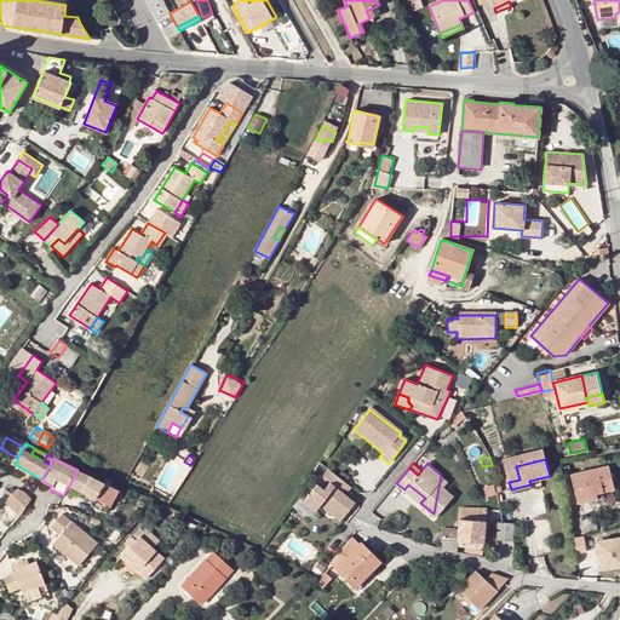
[(609,465),(572,475),(578,501),(591,499),(590,493),(603,491),(614,488),(609,465)]
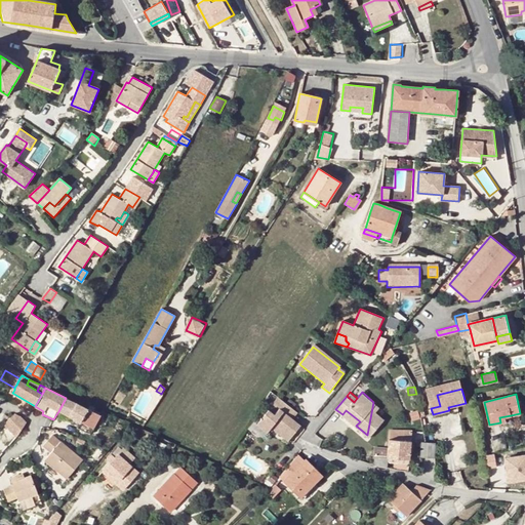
[(66,398),(58,411),(93,428),(101,415),(66,398)]
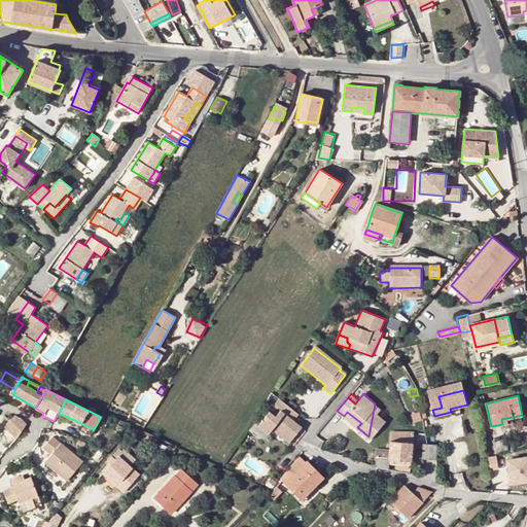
[(297,414),(278,399),(273,407),(280,412),(275,418),(269,413),(257,426),(268,434),(272,430),(283,438),(295,424),(292,421),(297,414)]
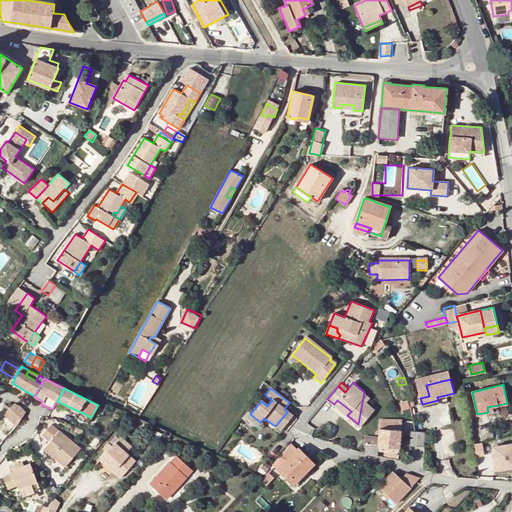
[(364,392),(358,424),(360,426),(375,408),(367,401),(370,397),(364,392)]
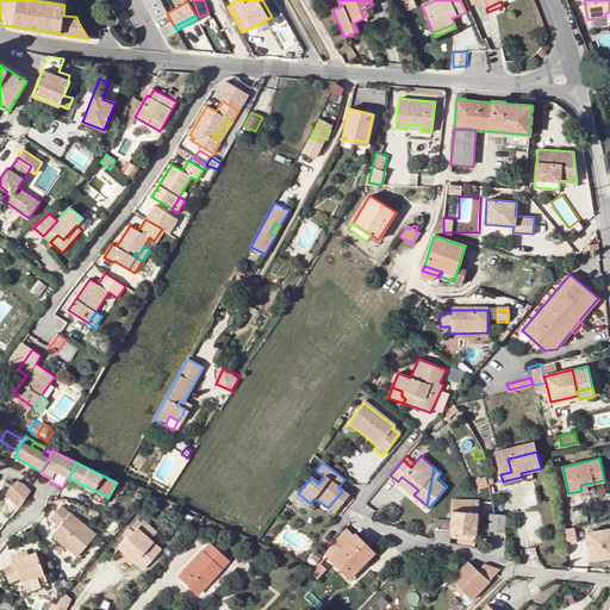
[(402,477),(398,481),(414,495),(418,490),(402,477)]
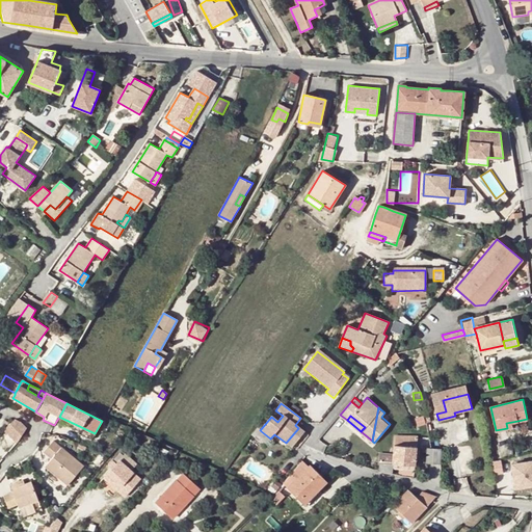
[(59,417),(57,420),(92,436),(95,433),(59,417)]
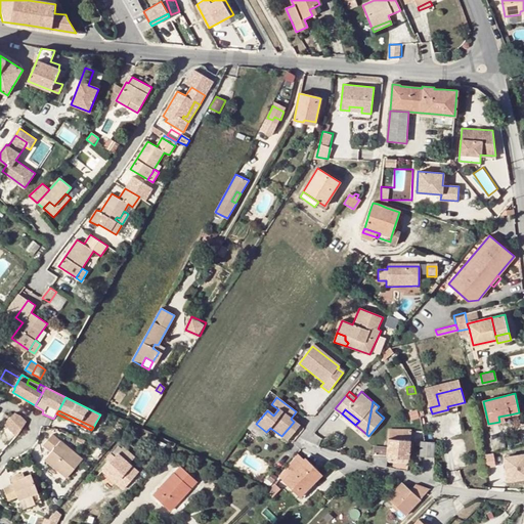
[(23,426),(25,423),(20,416),(14,412),(13,415),(10,418),(8,420),(4,424),(15,437),(23,426)]
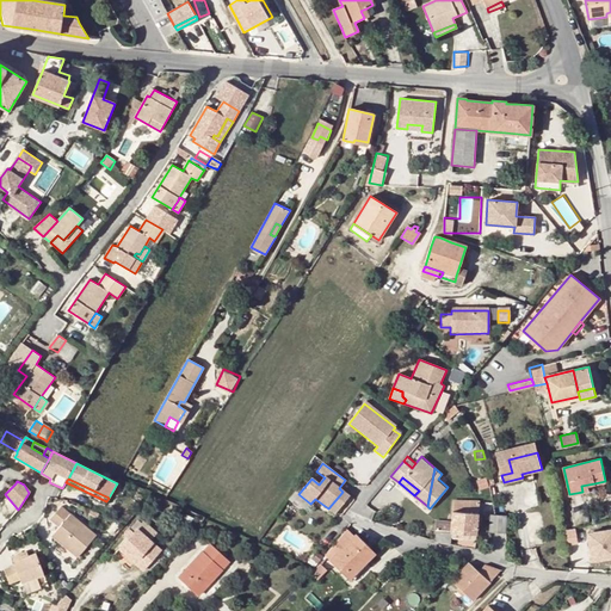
[(349,497),(343,492),(328,508),(334,514),(349,497)]
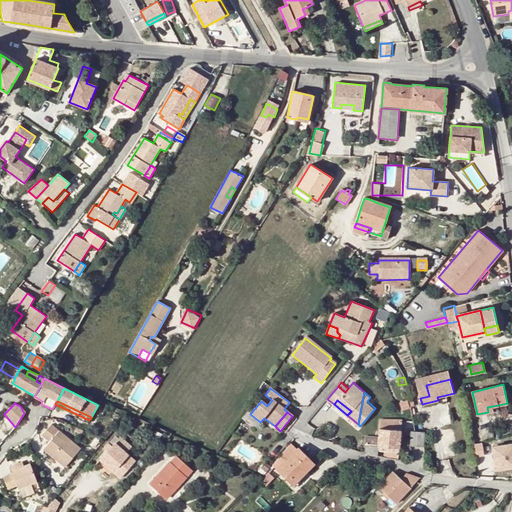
[(260,422),(250,414),(247,419),(257,427),(260,422)]
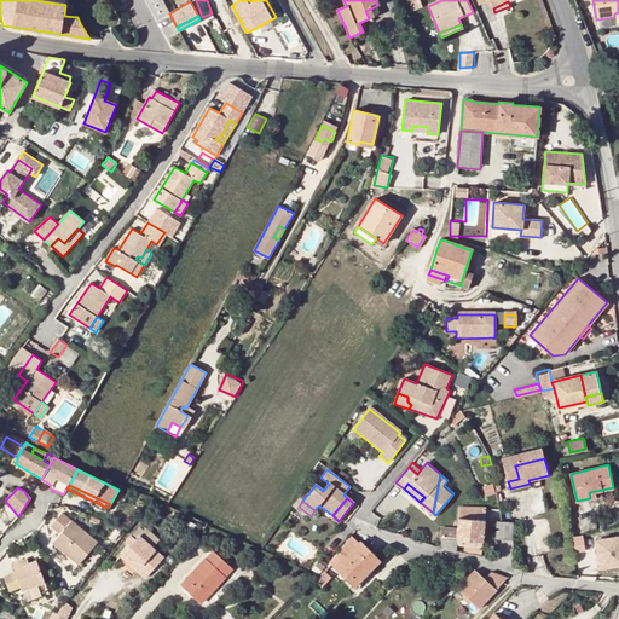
[(485,510),(460,508),(460,518),(474,519),(472,541),(482,541),(485,510)]
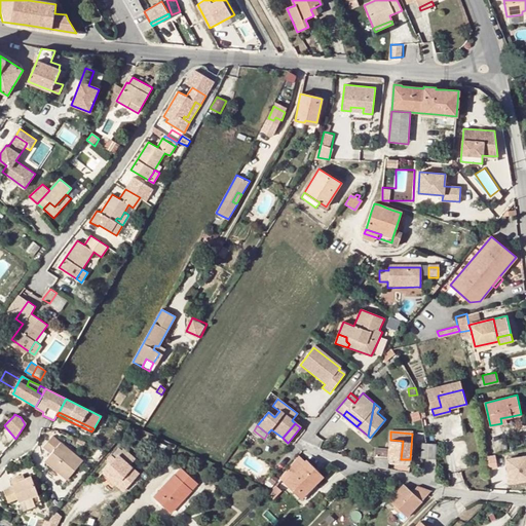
[(53,464),(51,466),(67,480),(82,460),(52,436),(50,438),(58,457),(53,464)]
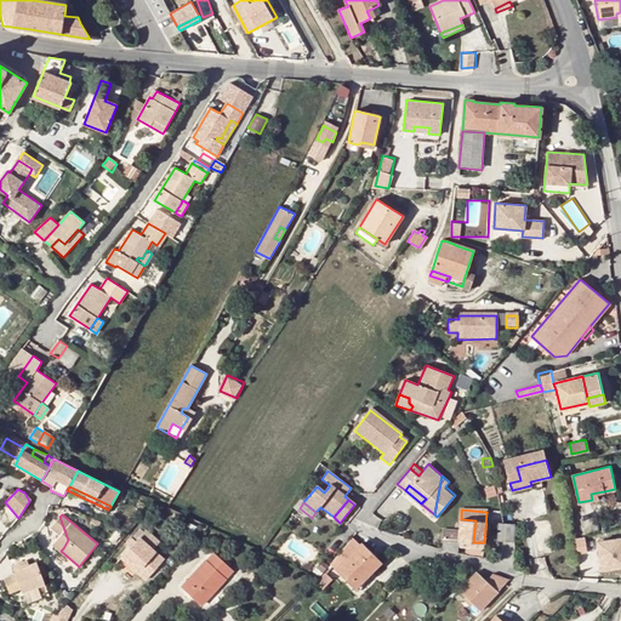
[(52,545),(61,551),(63,548),(68,540),(60,517),(51,528),(60,536),(52,545)]
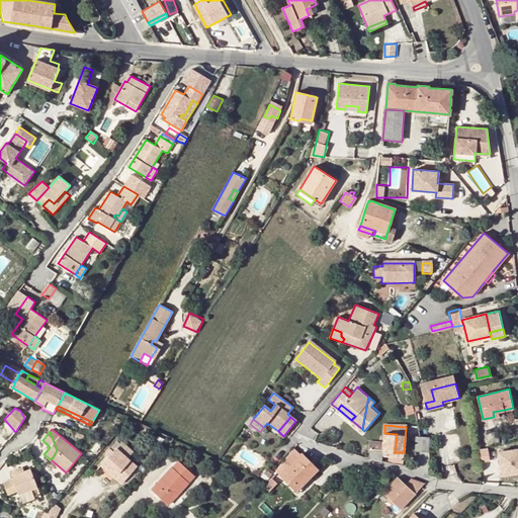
[(397,434),(384,433),(383,443),(370,441),(369,459),(381,461),(382,456),(382,451),(395,452),(397,434)]
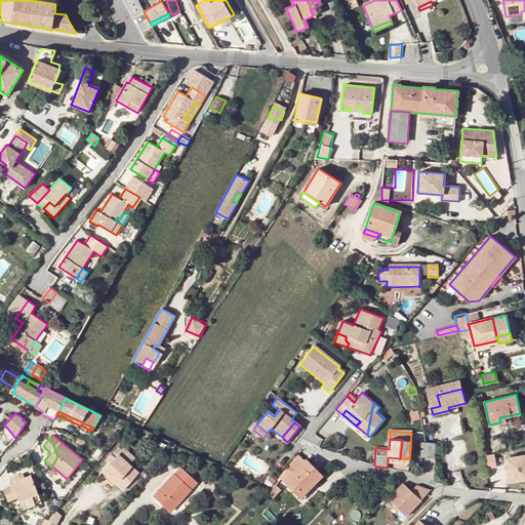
[(435,443),(426,443),(421,443),(420,456),(434,457),(435,443)]
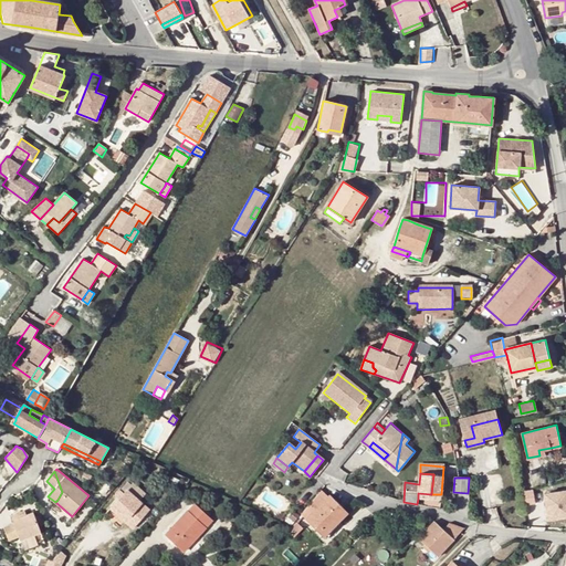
[(133,482),(127,490),(139,501),(146,493),(133,482)]
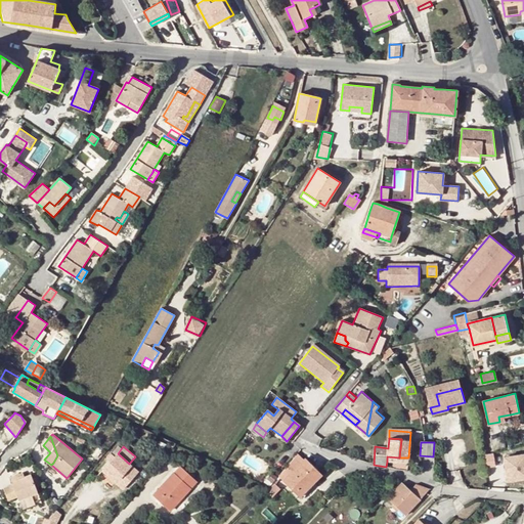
[(523,452),(506,454),(508,480),(523,479),(523,452)]
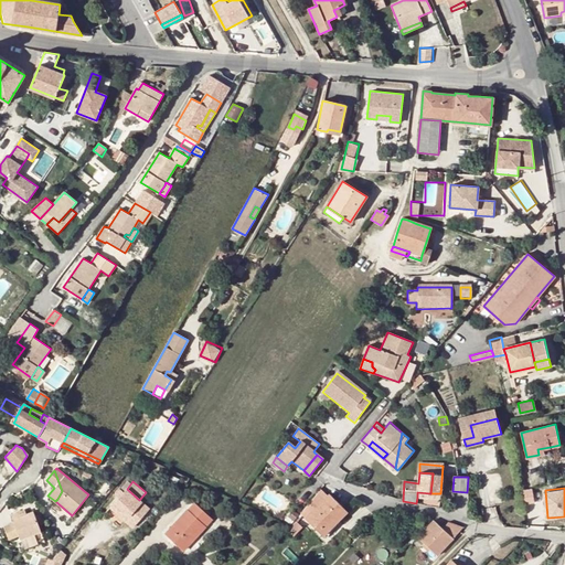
[(149,509),(139,500),(127,489),(124,492),(119,498),(110,508),(132,528),(149,509)]
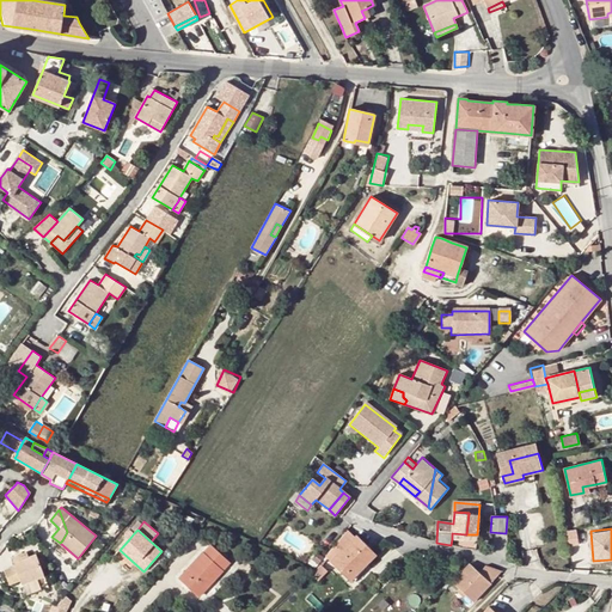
[(124,536),(129,539),(134,533),(130,530),(124,536)]
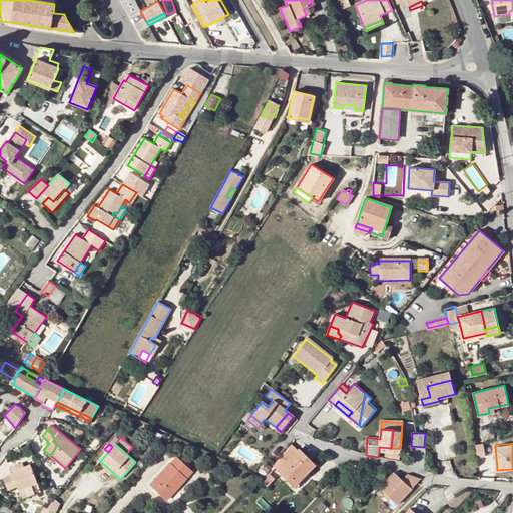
[(273,466),(286,479),(289,476),(297,483),(316,464),(300,449),(298,451),(292,445),(282,455),(273,466)]
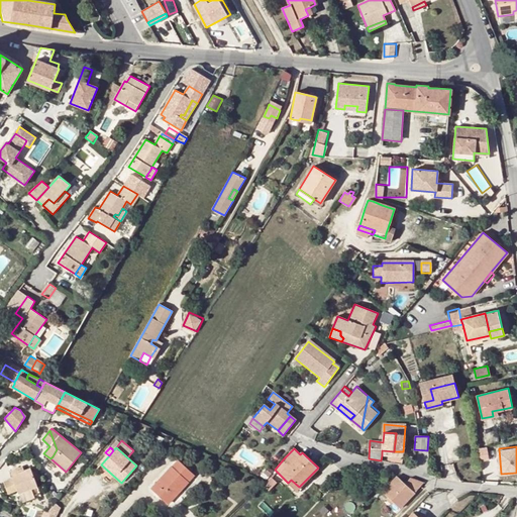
[(177,460),(151,489),(168,504),(193,476),(190,473),(181,463),(177,460)]
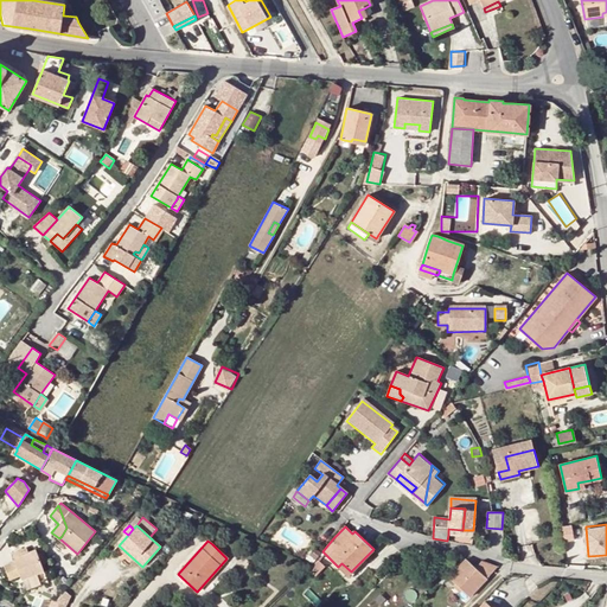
[(215,542),(212,544),(223,555),(227,551),(215,542)]
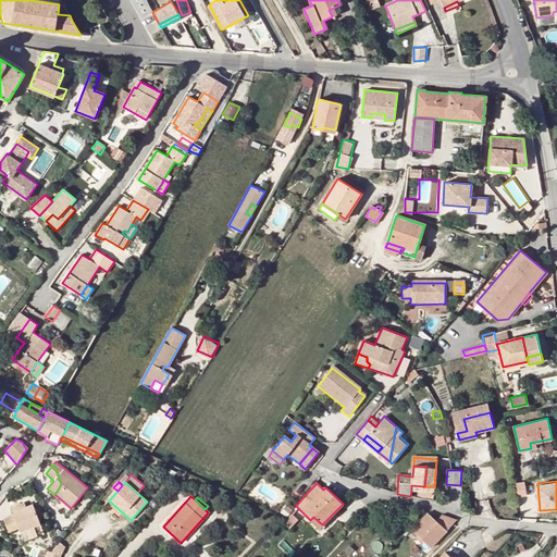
[(23,508),(21,503),(11,506),(14,515),(4,518),(10,532),(20,529),(21,532),(40,524),(33,504),(25,506),(23,508)]
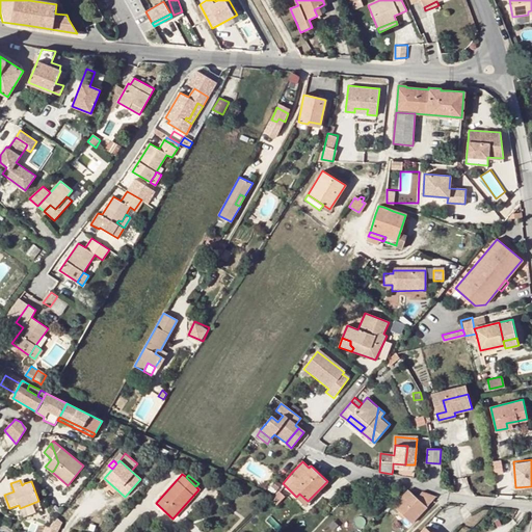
[(411,523),(435,497),(422,491),(417,498),(408,490),(395,505),(405,515),(411,523)]
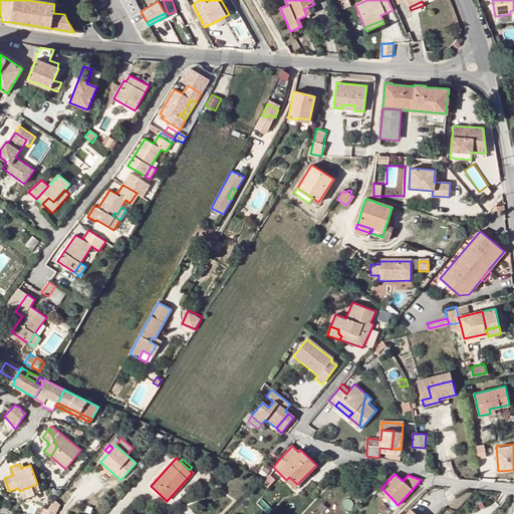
[(270,475),(262,483),(267,487),(275,479),(270,475)]
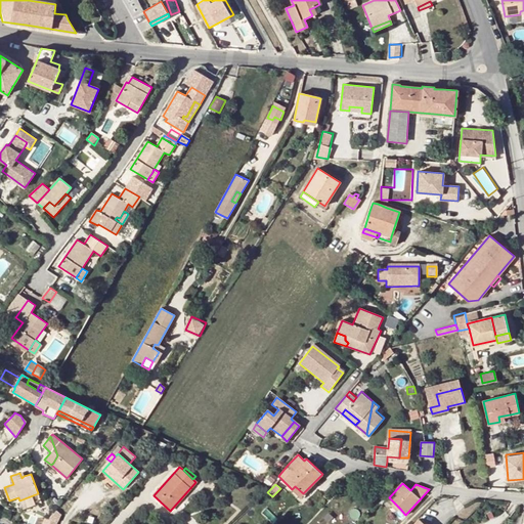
[(295,486),(292,489),(300,496),(303,493),(295,486)]
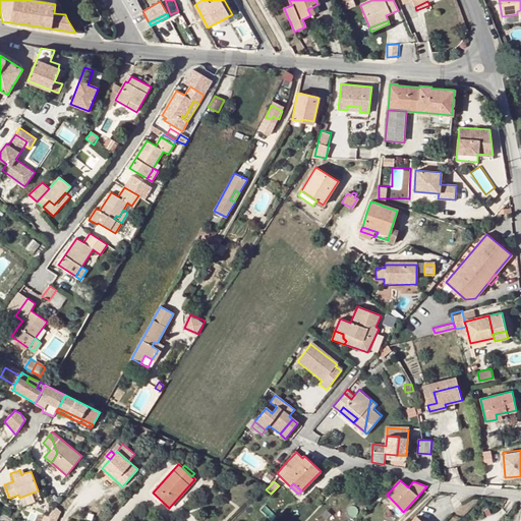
[(393,510),(397,505),(387,495),(384,493),(380,498),(393,510)]
